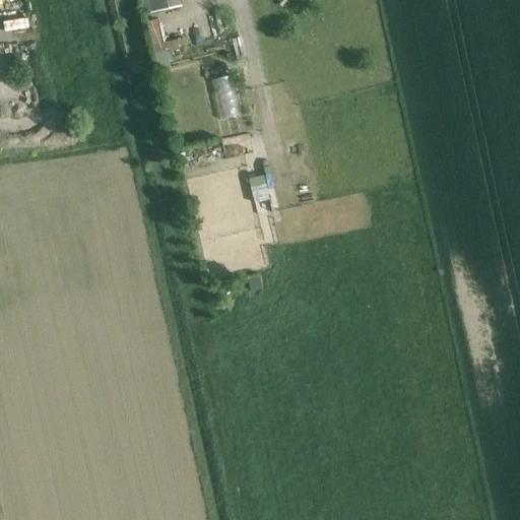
[(182,0),(141,0),(145,16),(183,5),(182,0)]
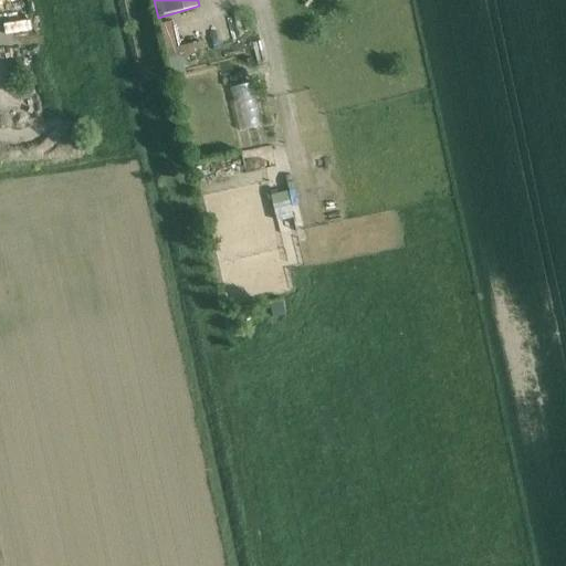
[(216,10),(226,58),(254,51),(244,3),(216,10)]
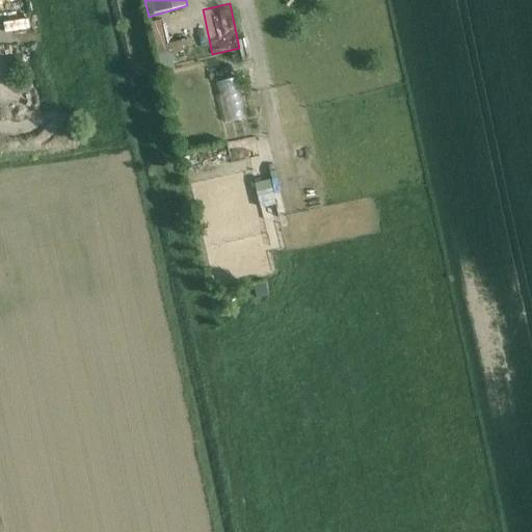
[(150,23),(156,55),(160,55),(163,71),(176,69),(171,53),(184,50),(182,41),(166,44),(161,20),(150,23)]
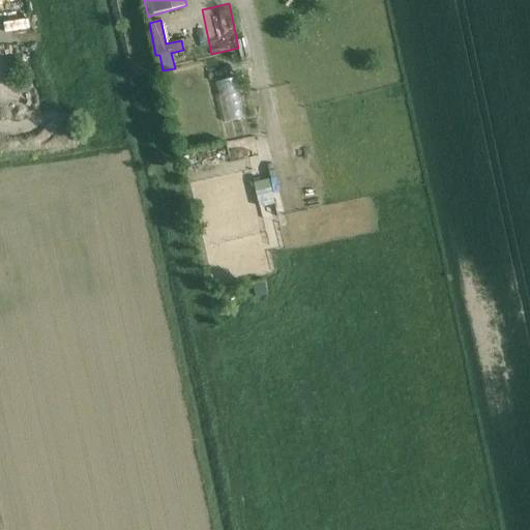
[(225,121),(247,116),(239,75),(216,80),(225,121)]
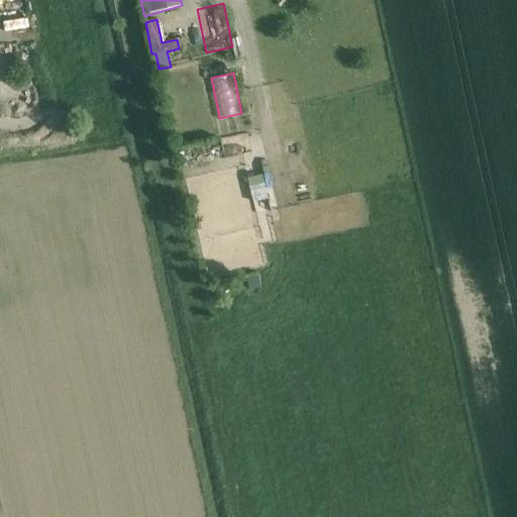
[(253,198),(266,195),(260,174),(247,177),(253,198)]
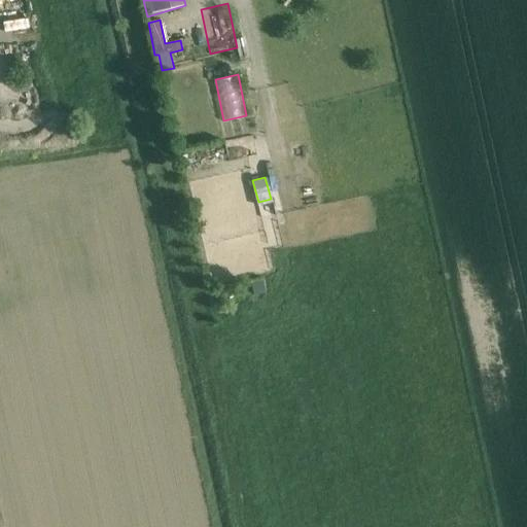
[(264,280),(251,283),(254,295),(266,293),(264,280)]
